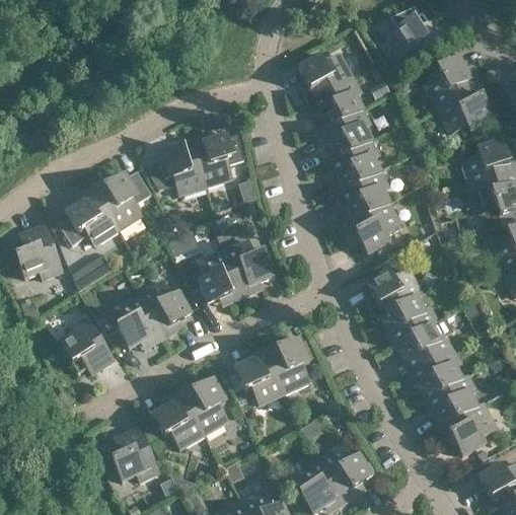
[(397,15),(404,27),(394,33),(403,47),(397,51),(410,69),(451,40),(436,18),(430,23),(424,14),(426,12),(421,4),(397,15)]
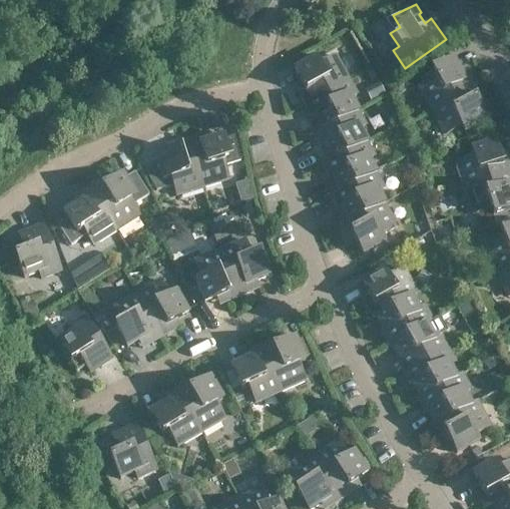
[(300,89),(307,102),(351,78),(338,54),(322,63),(318,56),(318,57),(298,67),(297,68),(307,85),(300,89)]
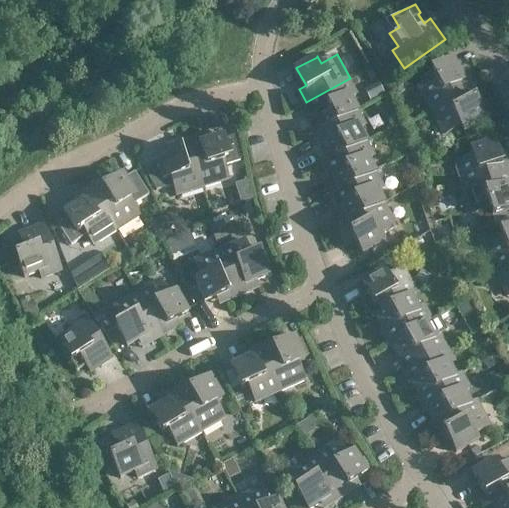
[(420,84),(433,108),(479,83),(468,64),(460,68),(454,58),(433,69),(436,76),(420,84)]
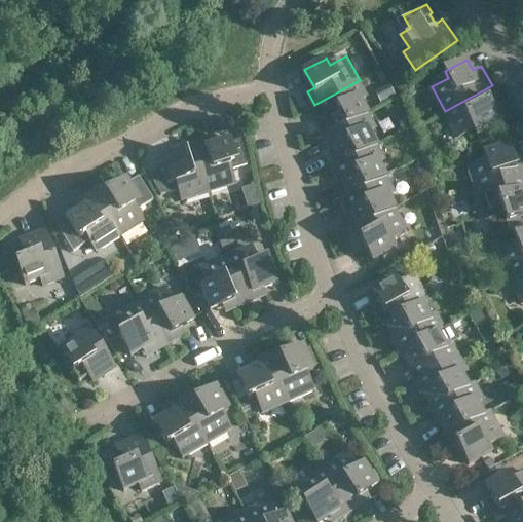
[(398,64),(391,68),(403,84),(411,79),(405,70),(403,71),(398,64)]
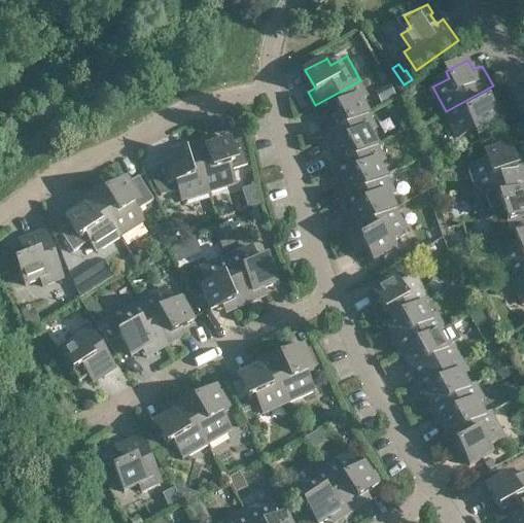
[(369,95),(360,80),(315,105),(322,117),(325,115),(334,131),(324,136),(370,111),(362,99),(369,95)]
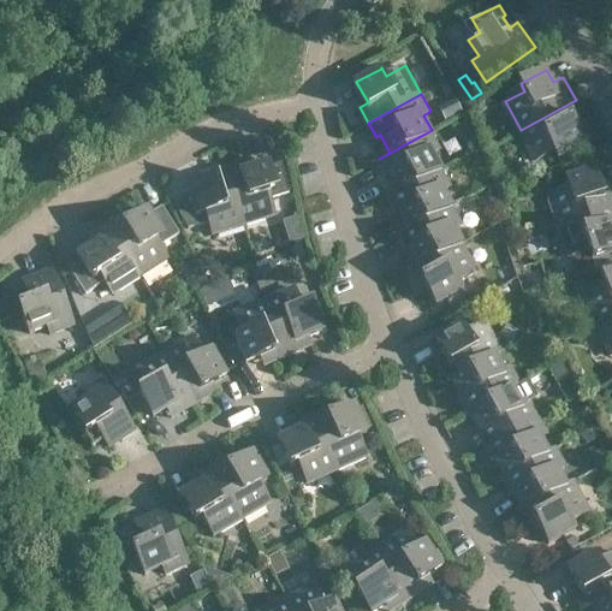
[(482,95),(471,102),(479,112),(487,105),(487,102),(482,95)]
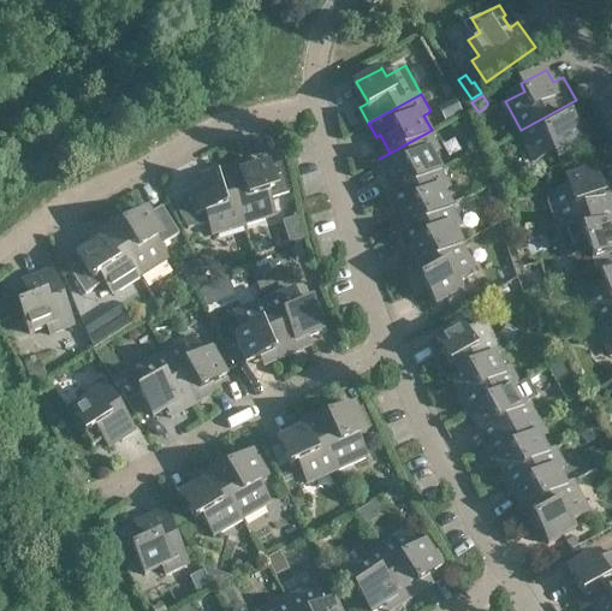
[(589,124),(576,100),(521,130),(538,159),(557,149),(560,156),(586,142),(578,130),(589,124)]
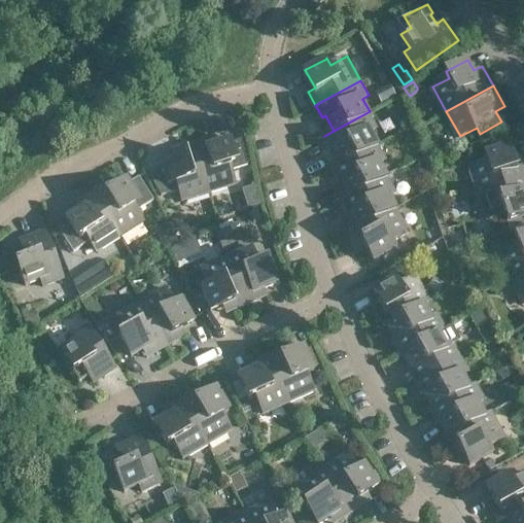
[(378,127),(370,111),(324,136),(332,149),(335,147),(343,162),(334,168),(378,143),(371,130),(378,127)]
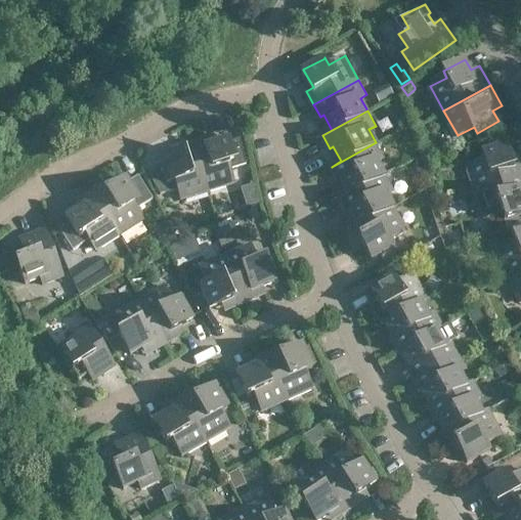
[(422,122),(414,124),(419,138),(427,135),(422,122)]
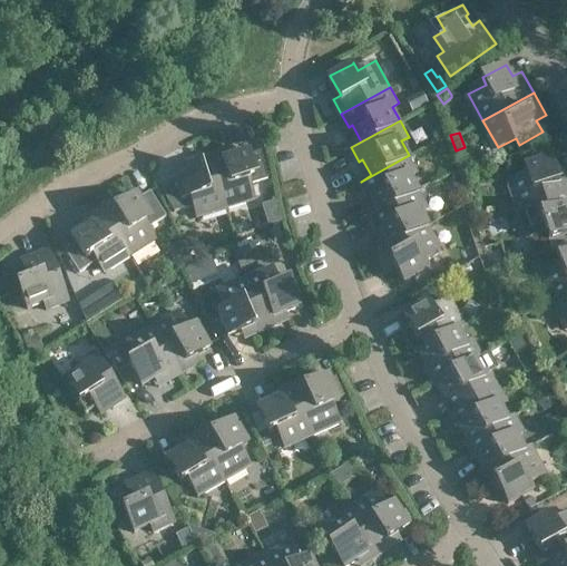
[(234,143),(211,150),(227,206),(257,197),(252,182),(269,176),(262,148),(251,152),(251,149),(237,154),(234,143)]
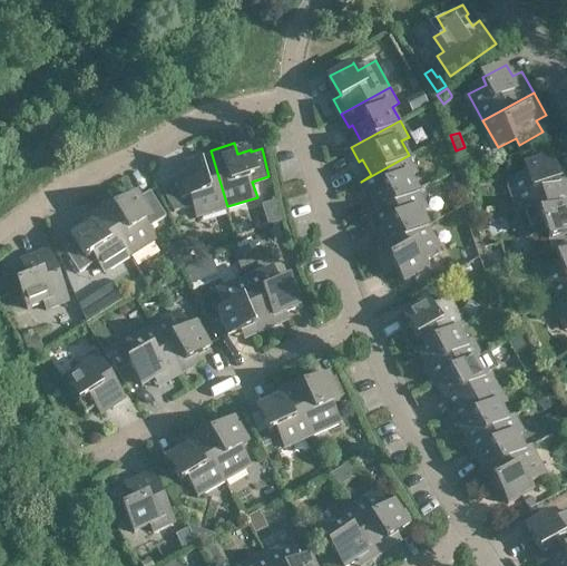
[(227,206),(211,150),(186,158),(189,168),(177,173),(179,182),(165,186),(176,210),(195,204),(198,215),(227,206)]
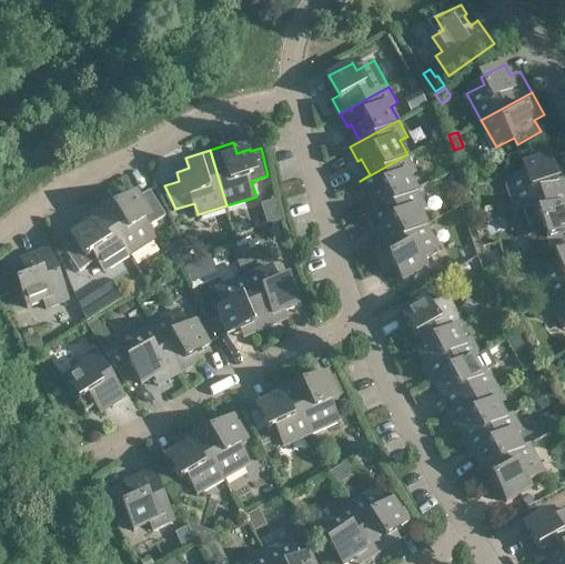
[(416,171),(407,154),(360,181),(367,195),(371,193),(380,209),(369,214),(370,215),(417,189),(410,174),(416,171)]
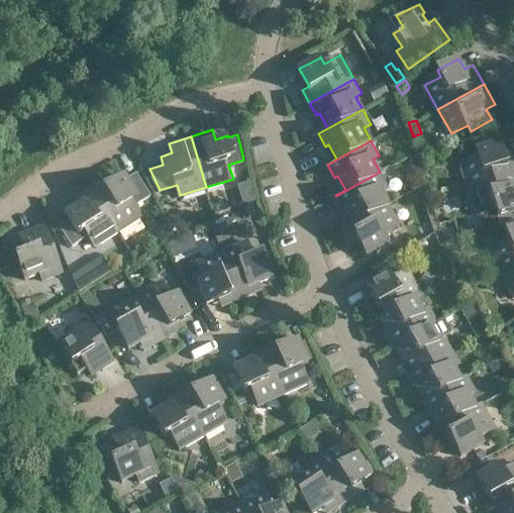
[(463,162),(471,188),(513,173),(513,149),(505,152),(501,141),(478,148),(480,156),(463,162)]
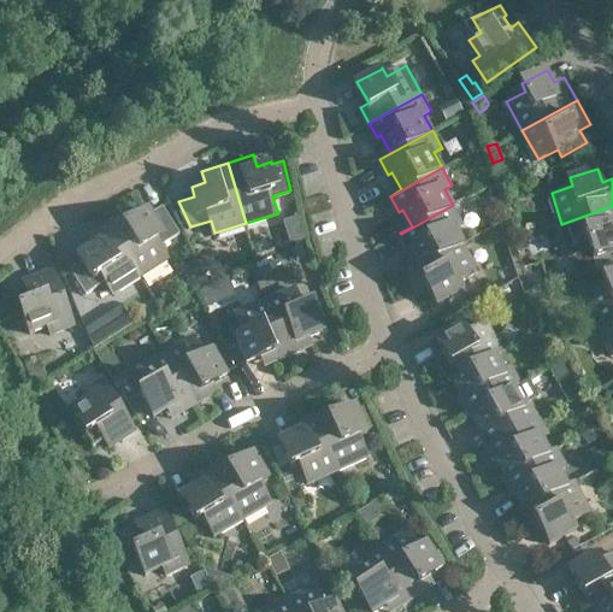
[(506,174),(496,177),(501,192),(511,189),(506,174)]
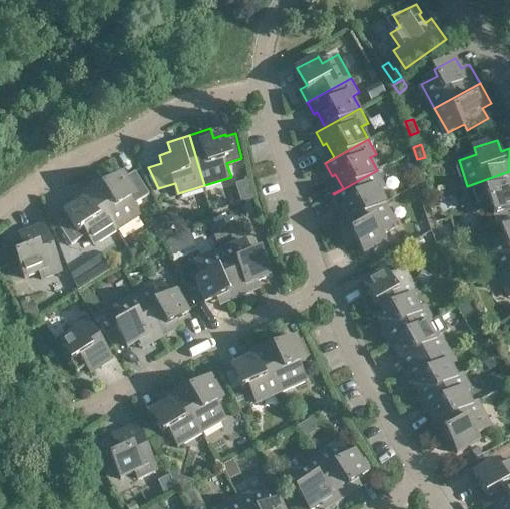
[(136,169),(126,176),(124,173),(114,180),(109,171),(90,184),(118,227),(141,213),(134,202),(151,192),(136,169)]
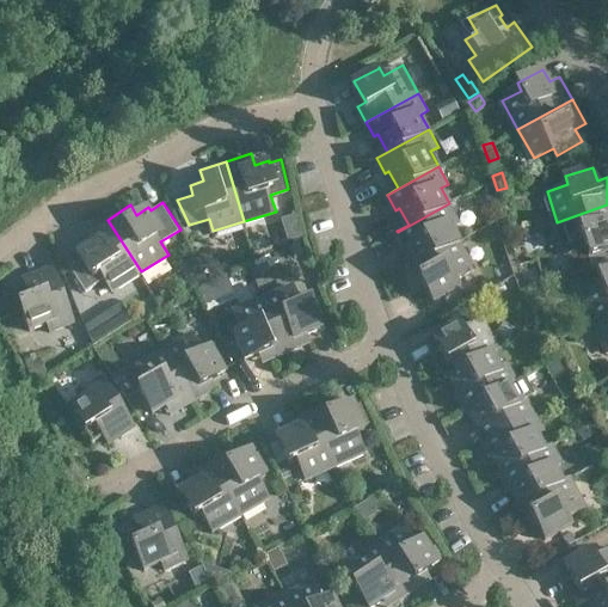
[(459,220),(449,203),(398,232),(406,246),(410,245),(419,262),(407,268),(409,269),(460,240),(452,225),(459,220)]
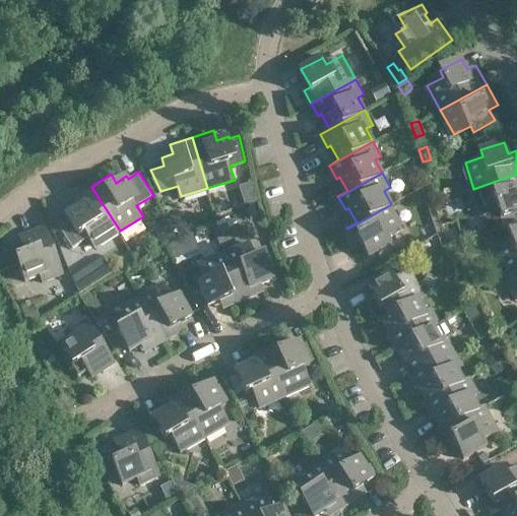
[(516,174),(473,189),(482,215),(500,209),(502,216),(504,215),(516,211),(516,174)]
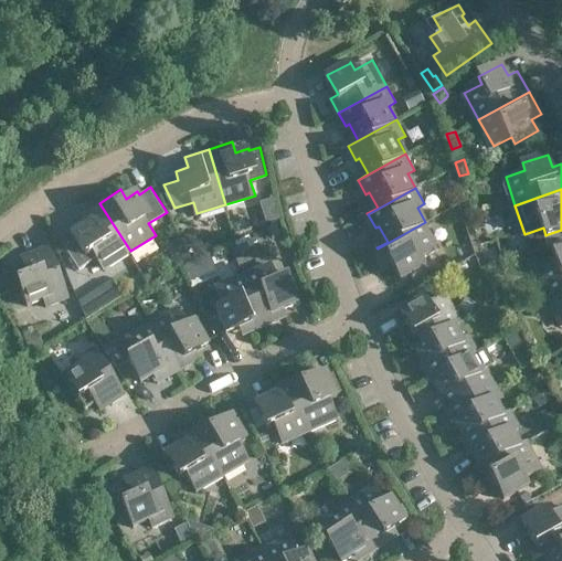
[(130,251),(99,203),(78,217),(84,225),(73,232),(76,239),(65,245),(80,267),(97,256),(105,267),(130,251)]
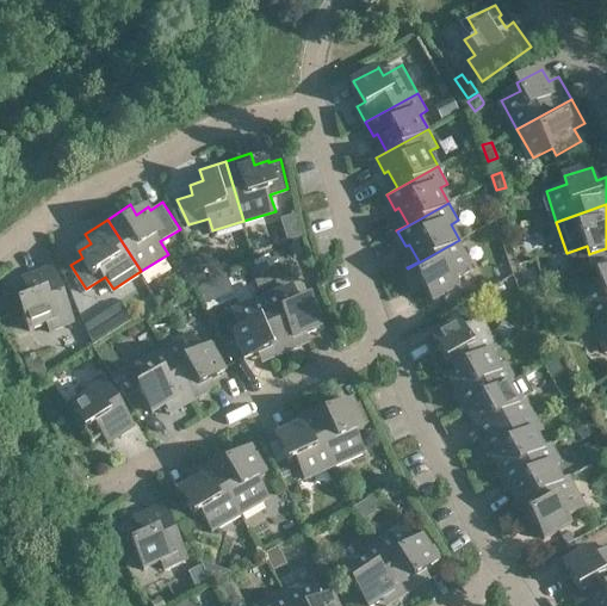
[(301,226),(287,230),(290,239),(304,235),(301,226)]
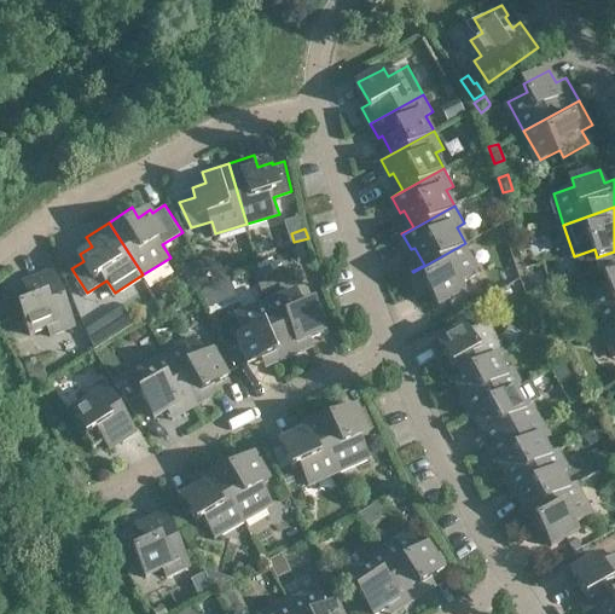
[(481,272),(465,243),(413,272),(422,288),(429,283),(441,305),(466,290),(462,283),(481,272)]
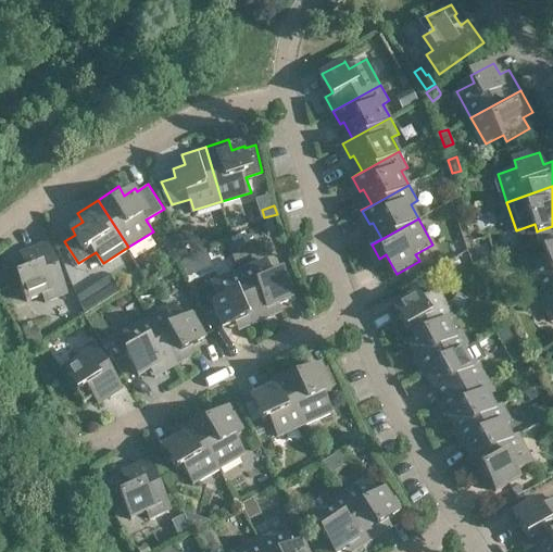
[(274,220),(267,222),(271,230),(277,227),(274,220)]
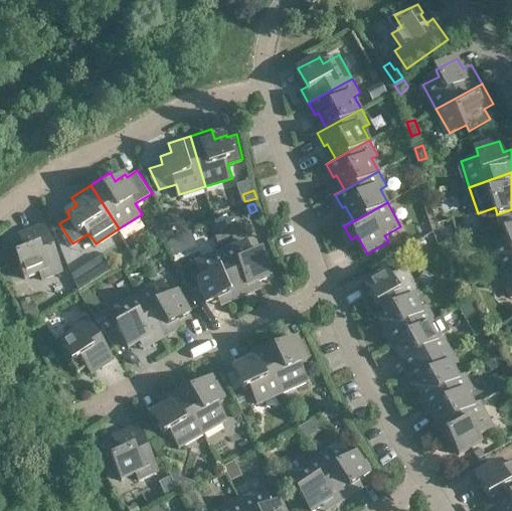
[(511,209),(499,213),(501,219),(511,215),(511,209)]
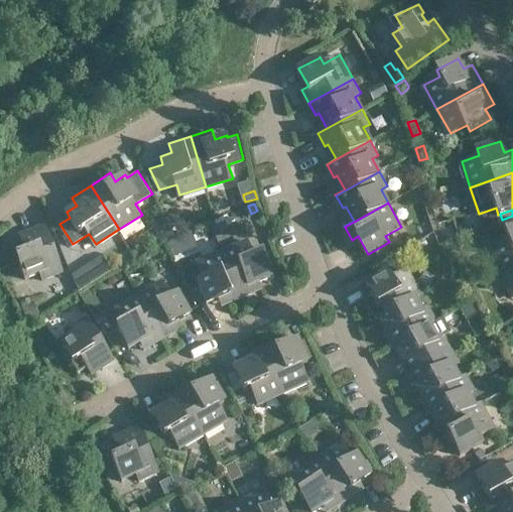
[(509,239),(492,246),(503,271),(512,266),(512,219),(503,223),(509,239)]
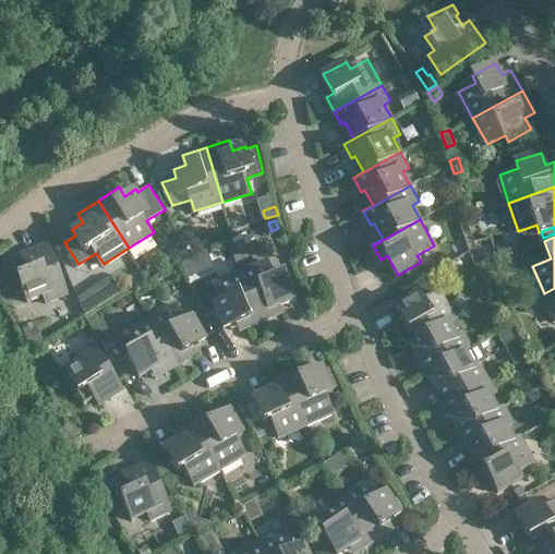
[(26,261),(0,269),(0,289),(1,291),(22,282),(28,300),(45,293),(47,301),(69,292),(49,242),(23,253),(26,261)]
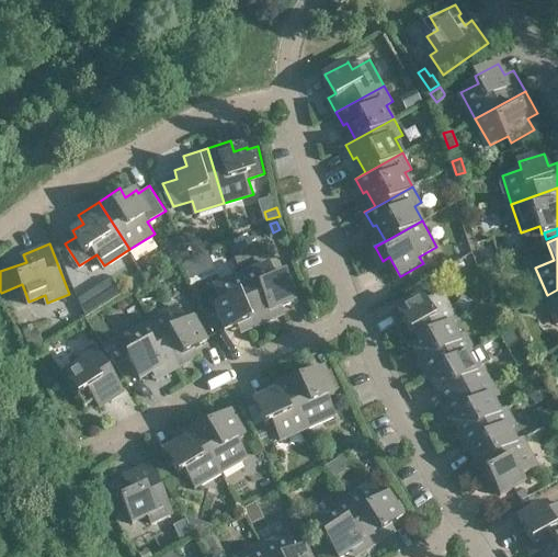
[(499,254),(487,260),(492,275),(505,271),(499,254)]
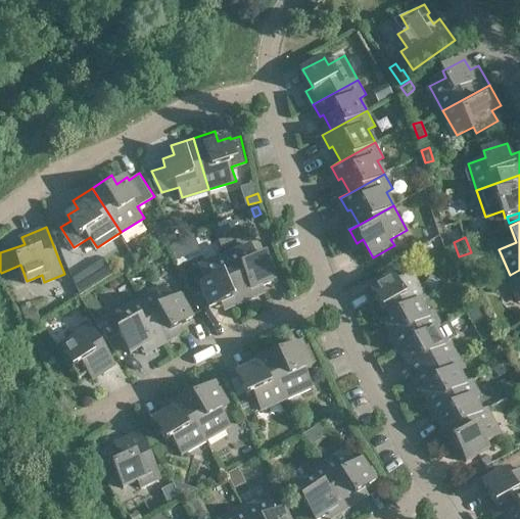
[(252,242),(227,253),(247,302),(268,293),(265,284),(276,279),(267,256),(260,260),(252,242)]
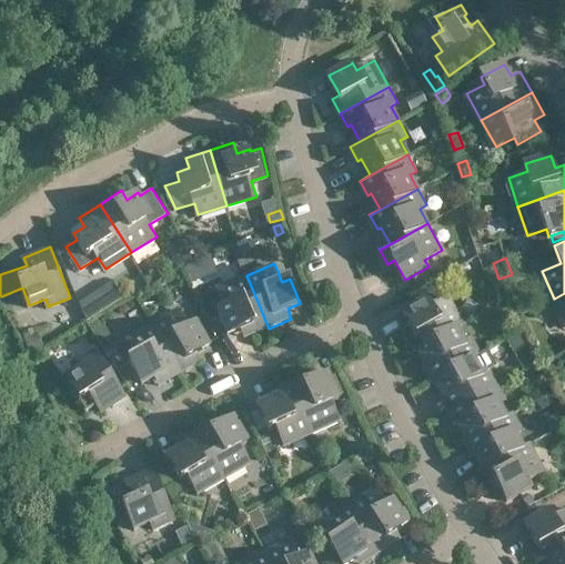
[(269,329),(246,275),(218,286),(225,305),(219,309),(229,333),(249,325),(253,335),(269,329)]
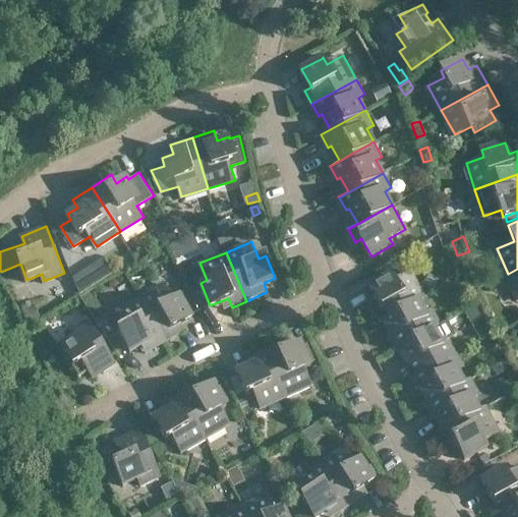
[(80,265),(72,270),(78,280),(78,281),(82,287),(96,279),(91,272),(87,275),(80,265)]
